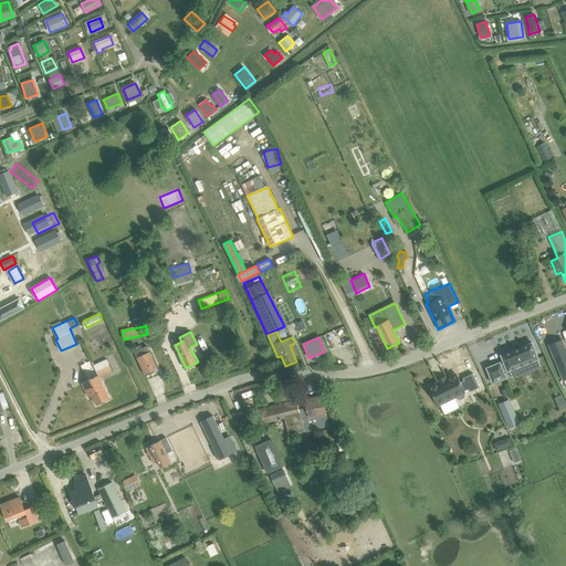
[(565,350),(562,339),(548,345),(564,380),(565,379),(565,350)]
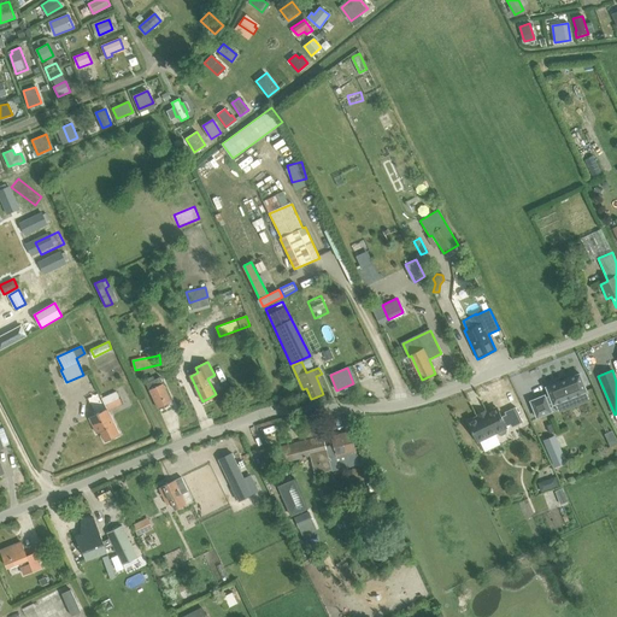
[(552,412),(548,404),(552,403),(553,405),(587,392),(580,374),(546,387),(550,397),(546,398),(545,395),(530,401),(538,418),(552,412)]
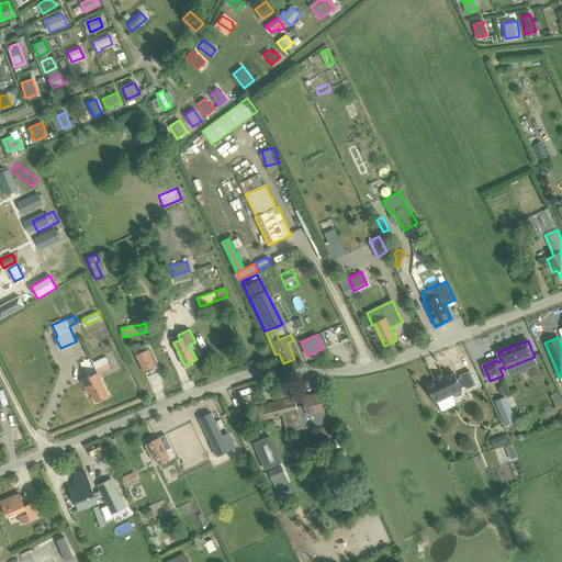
[(134,349),(144,371),(157,364),(147,343),(134,349)]
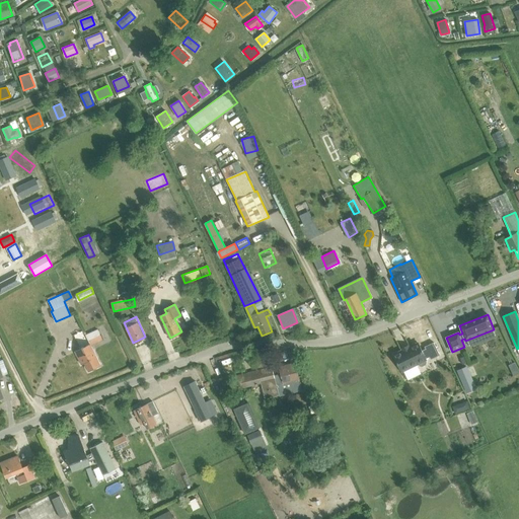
[(85,335),(88,341),(100,336),(97,329),(85,335)]
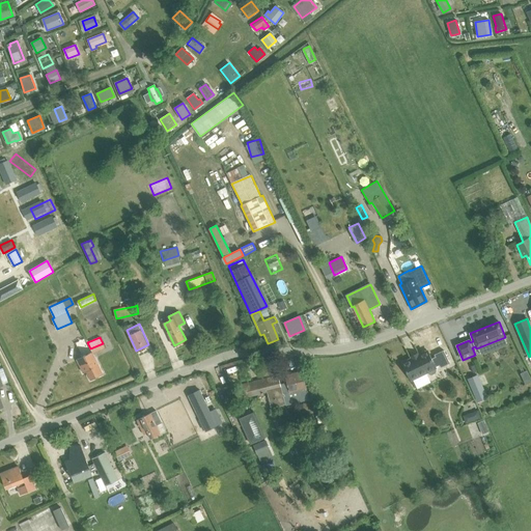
[(431,374),(436,373),(437,370),(436,368),(436,367),(439,365),(441,367),(450,363),(444,351),(435,355),(436,357),(431,359),(427,351),(402,363),(411,380),(427,371),(428,374),(431,374)]
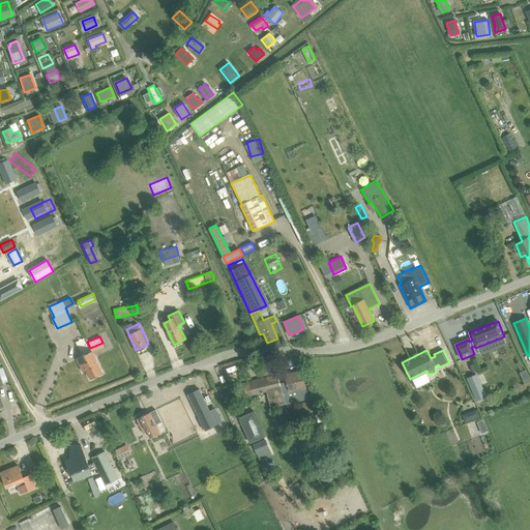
[(87,370),(91,378),(104,372),(93,351),(78,359),(84,371),(87,370)]
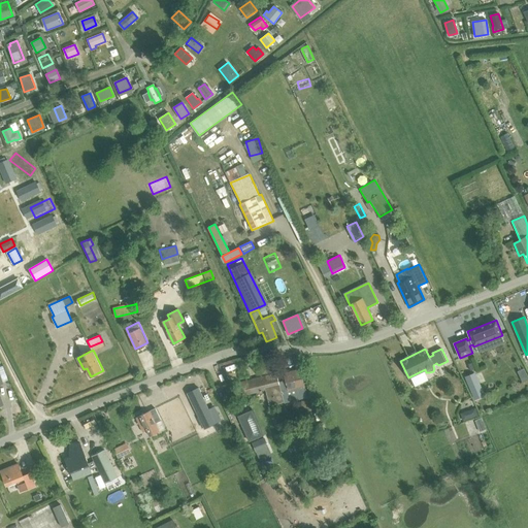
[(527,374),(525,367),(518,370),(523,382),(527,378),(527,374)]
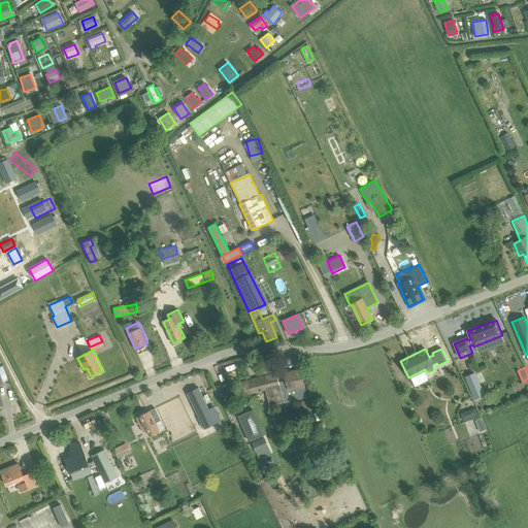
[(277,373),(269,375),(276,403),(285,401),(283,392),(306,386),(302,369),(285,374),(287,380),(279,382),(277,373)]
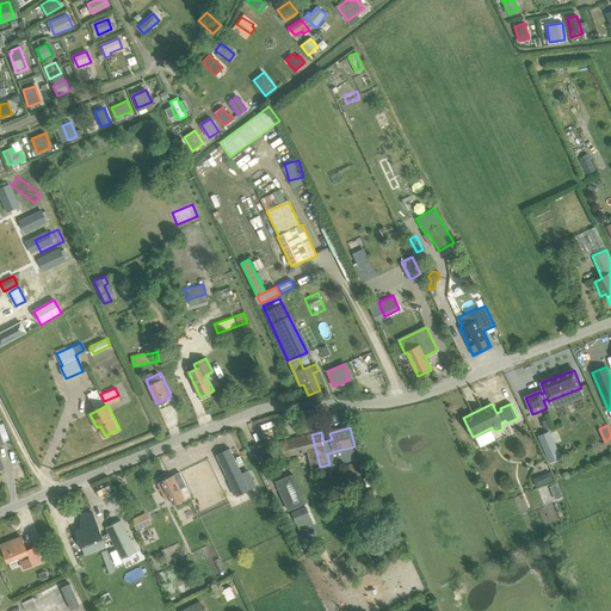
[(313,469),(320,467),(312,434),(278,443),(282,457),(308,450),(313,469)]
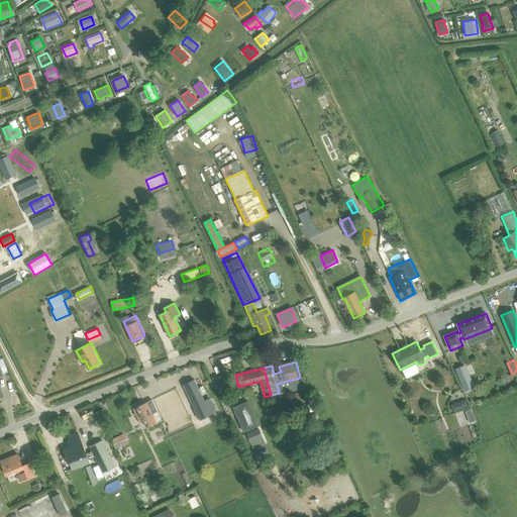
[(233,385),(231,379),(219,382),(222,388),(233,385)]
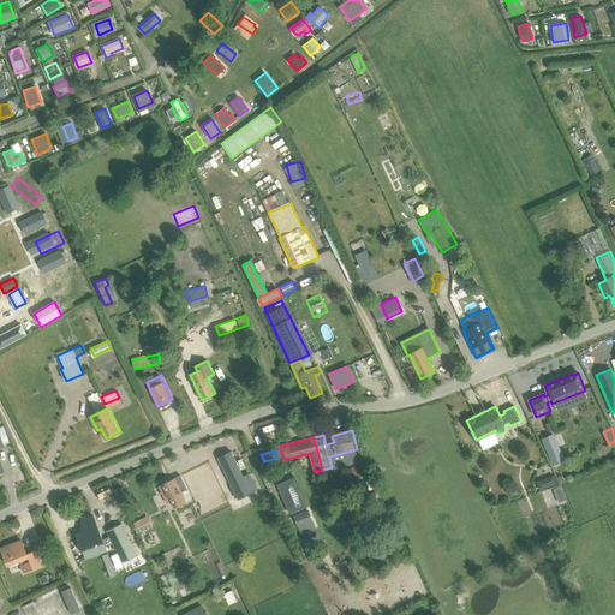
[(231,452),(218,458),(238,500),(251,493),(243,477),(231,452)]
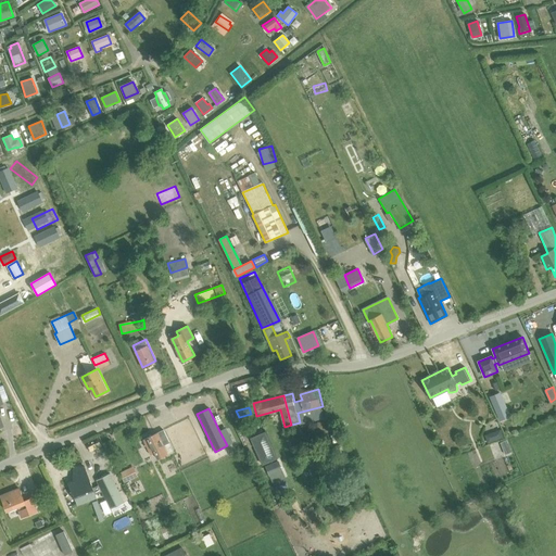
[(329,422),(318,421),(316,431),(328,432),(329,422)]
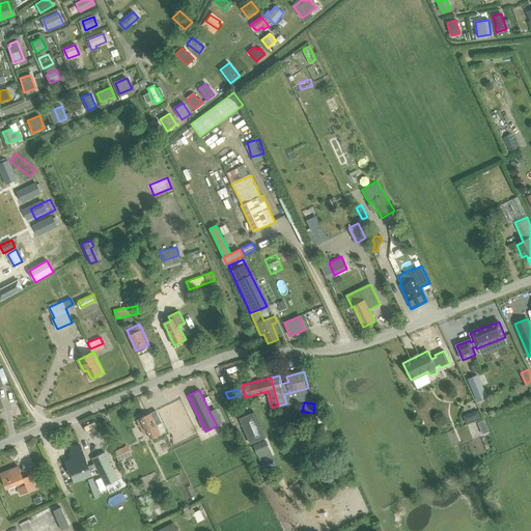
[(161,434),(156,423),(161,421),(157,412),(138,420),(145,435),(148,432),(151,438),(161,434)]
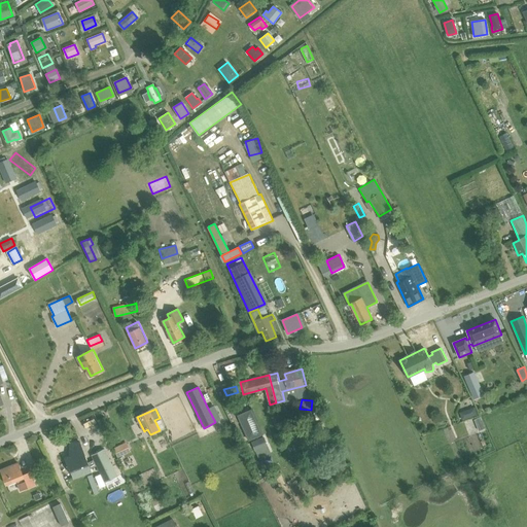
[(252,411),(239,416),(249,440),(262,434),(252,411)]
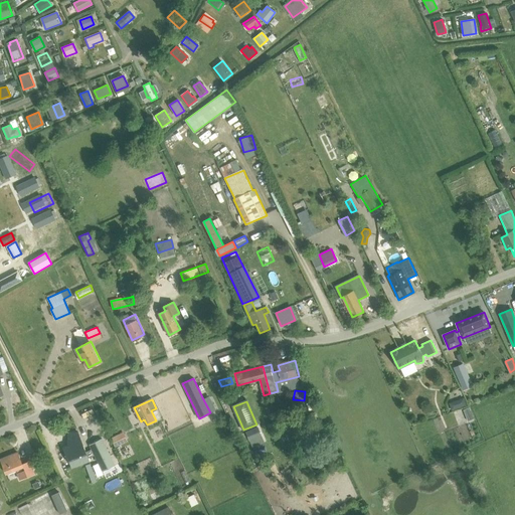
[(314,430),(324,423),(317,410),(307,416),(314,430)]
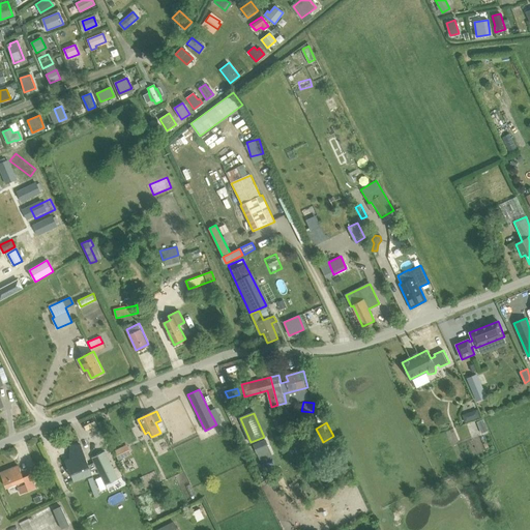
[(265,439),(253,444),(257,454),(269,449),(265,439)]
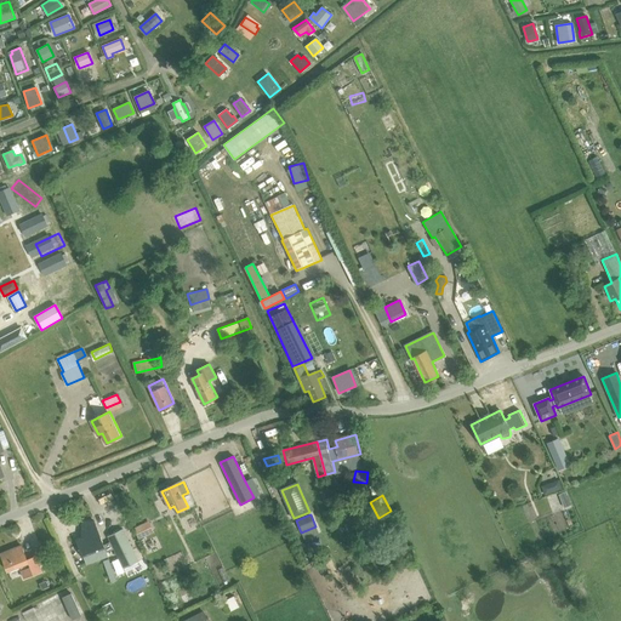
[(77,540),(84,557),(106,547),(97,528),(93,527),(93,520),(81,519),(81,528),(85,529),(89,535),(77,540)]
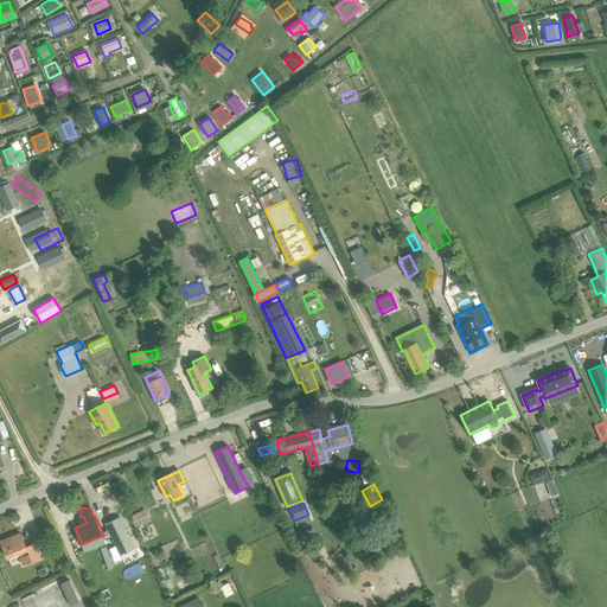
[(131,516),(136,528),(146,523),(140,511),(131,516)]
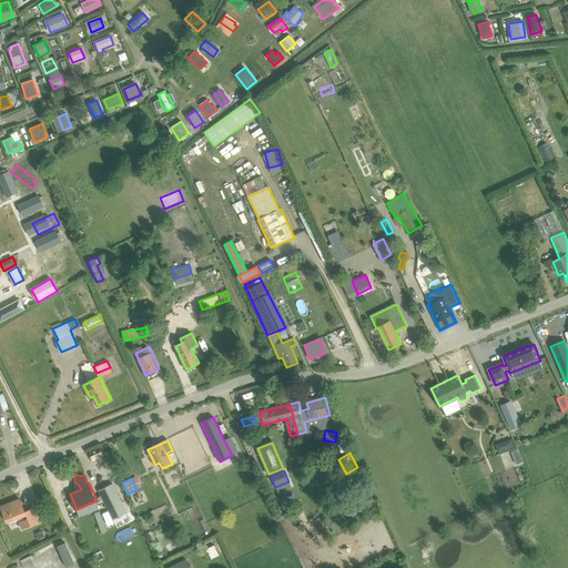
[(128,513),(113,483),(99,489),(113,519),(128,513)]
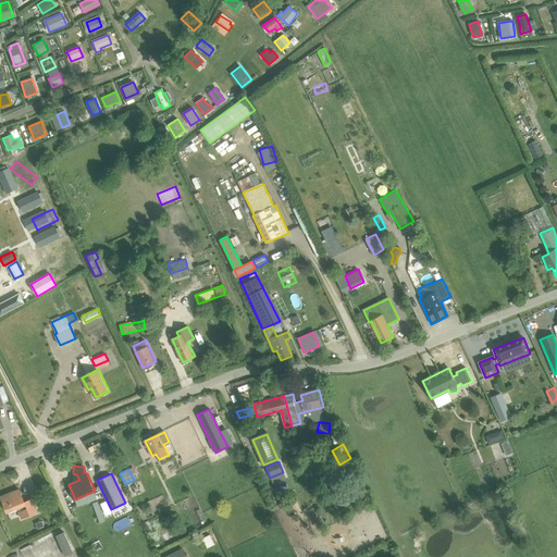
[(25,502),(20,487),(1,496),(8,511),(16,508),(21,518),(37,512),(32,498),(25,502)]
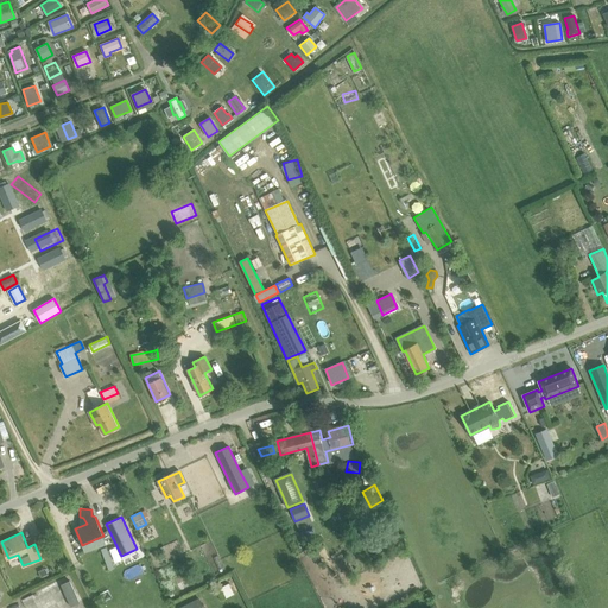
[(101,549),(108,569),(114,568),(106,548),(101,549)]
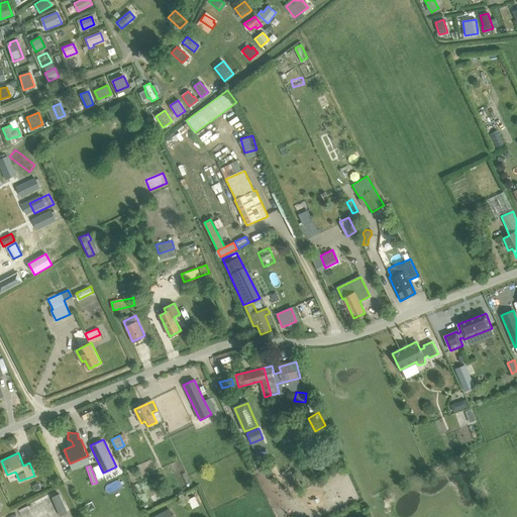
[(191,508),(200,504),(196,496),(187,499),(191,508)]
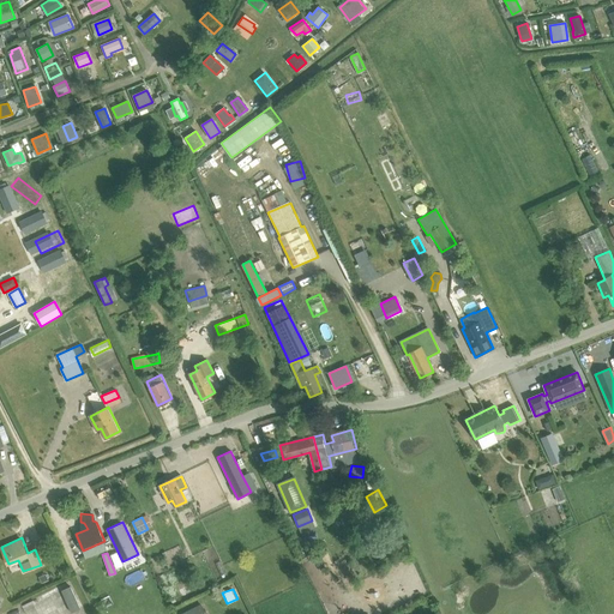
[(0,613),(19,613),(25,612),(20,602),(0,611),(0,613)]
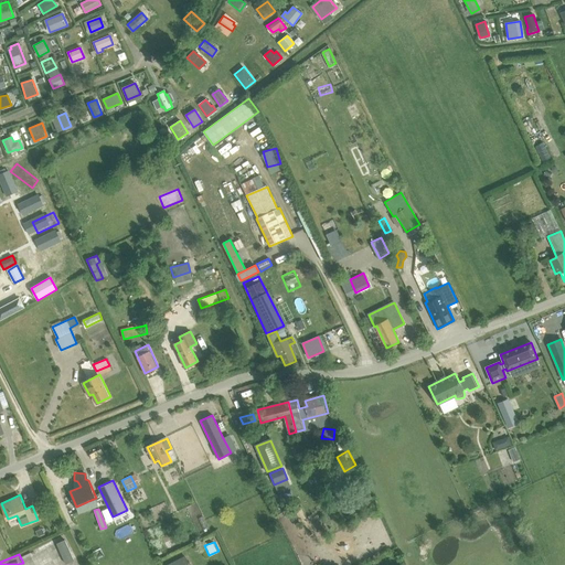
[(189,564),(185,555),(164,564),(189,564)]
